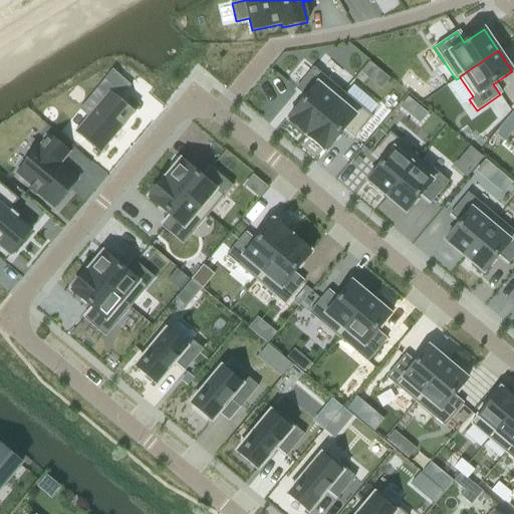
[(305,97),(287,118),(306,135),(342,92),(313,67),(295,89),(305,97)]
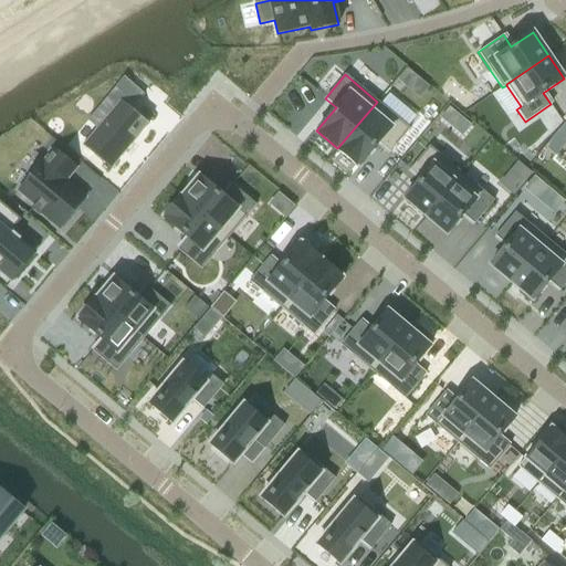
[(119,101),(82,145),(111,169),(148,124),(119,101)]
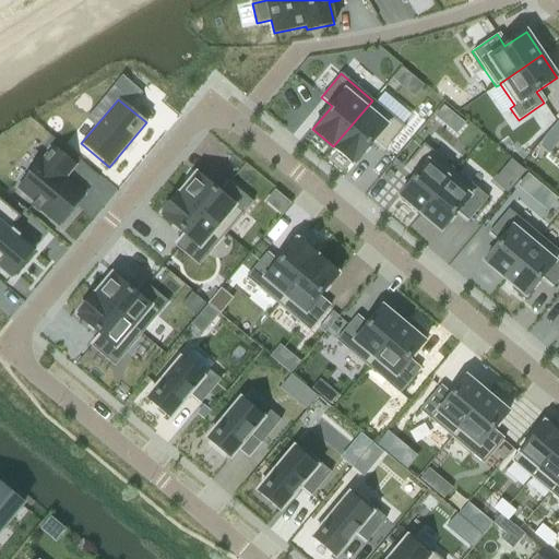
[(372,100),(333,146),(354,164),(373,141),(384,150),(404,127),(372,100)]
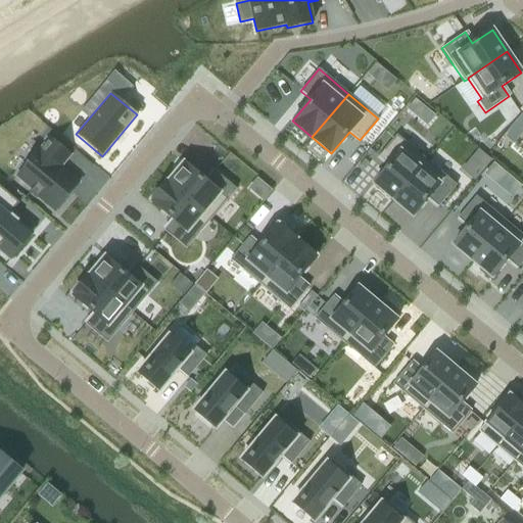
[(388,165),(373,183),(392,200),(426,160),(396,135),(378,156),(388,165)]
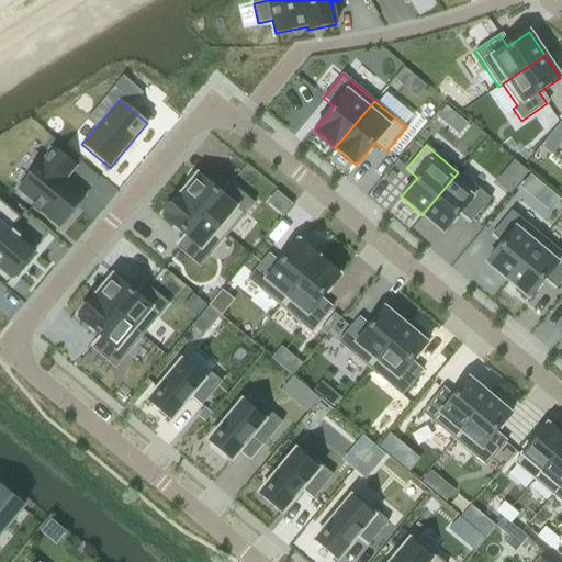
[(53,148),(18,190),(34,204),(31,208),(32,209),(34,206),(40,211),(37,213),(37,214),(40,212),(58,227),(85,197),(65,180),(75,167),(53,148)]
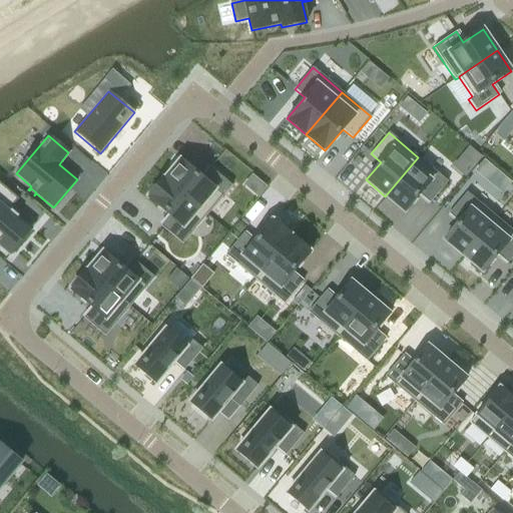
[(418,157),(385,196),(404,212),(419,194),(429,203),(447,181),(418,157)]
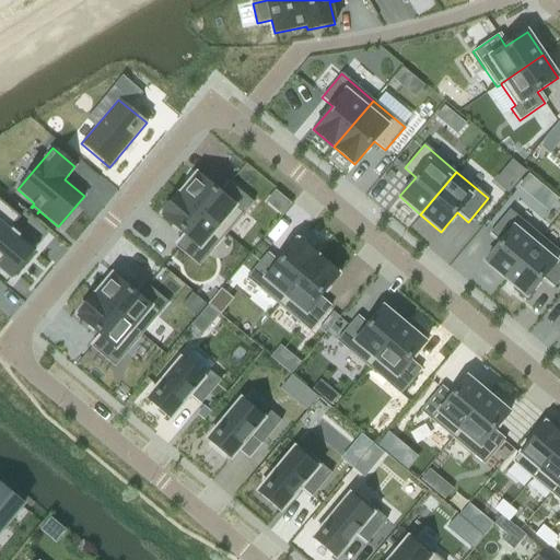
[(196,174),(178,195),(225,234),(253,202),(229,183),(220,194),(196,174)]
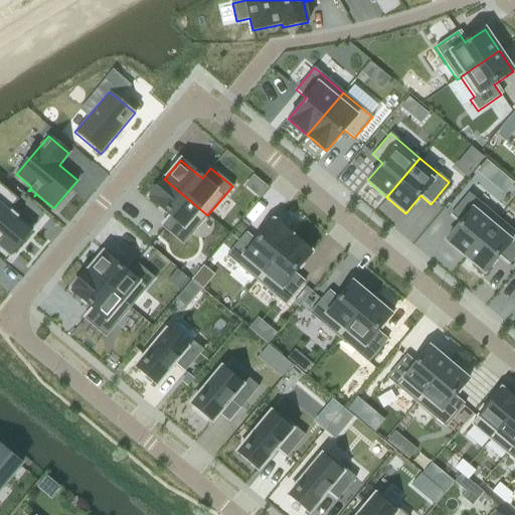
[(164,179),(148,198),(170,216),(161,226),(183,244),(207,215),(164,179)]
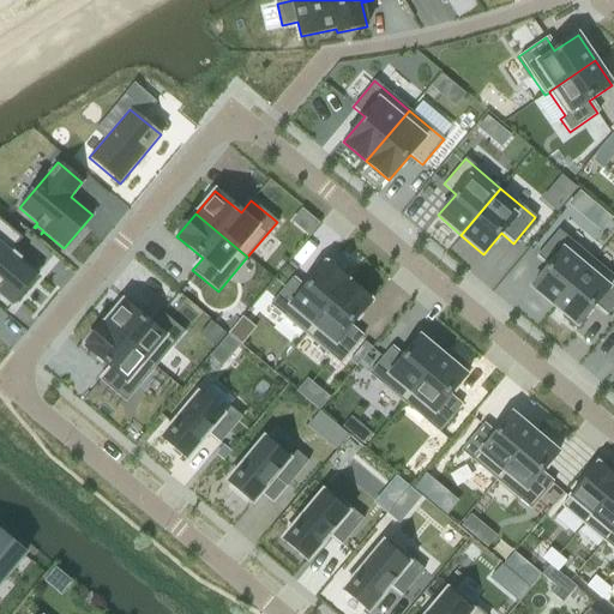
[(0,294),(12,305),(25,288),(36,275),(10,252),(22,238),(0,218),(0,294)]
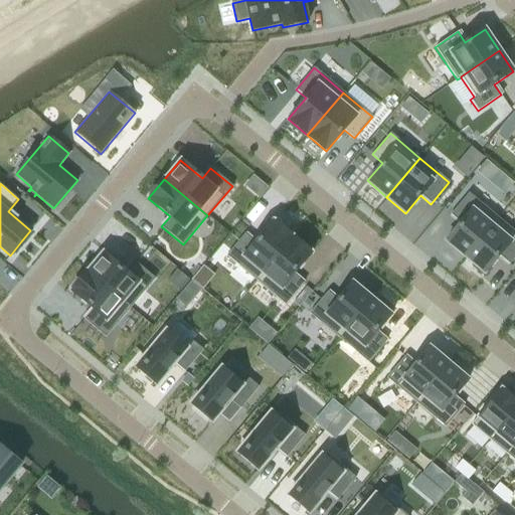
[(460,223),(446,241),(465,258),(498,218),(469,193),(450,214),(460,223)]
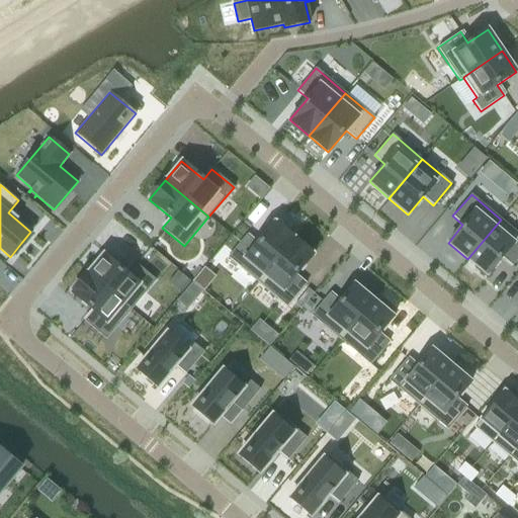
[(517,234),(501,220),(467,259),(487,275),(502,257),(512,265),(517,258),(517,234)]
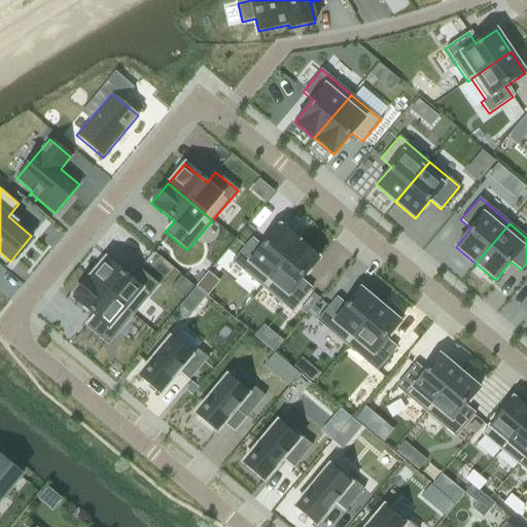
[(250,240),(232,261),(261,287),(299,243),(279,226),(260,248),(250,240)]
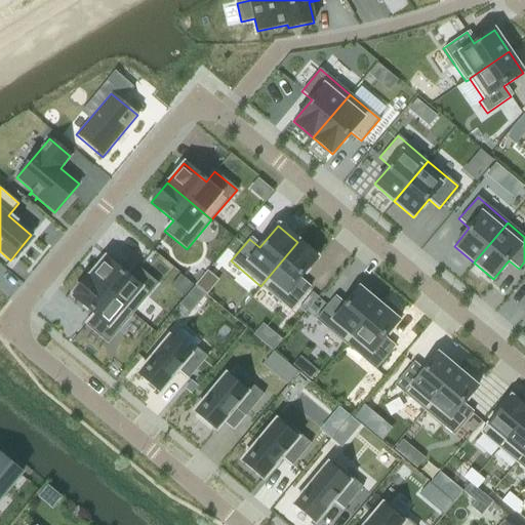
[(297,242),(260,286),(290,311),(309,289),(298,280),(317,258),(297,242)]
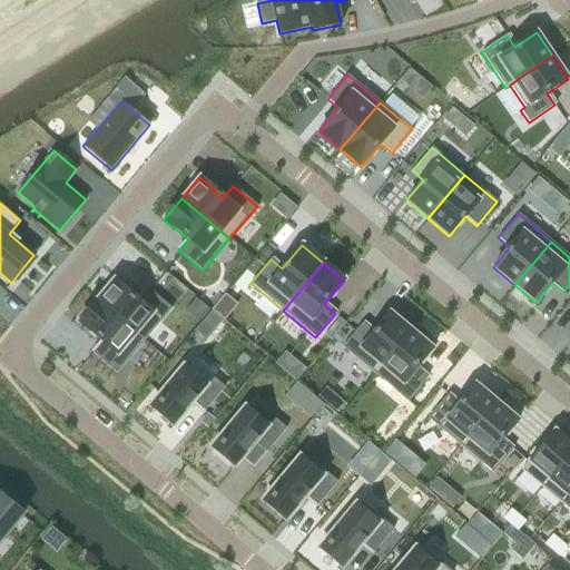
[(114,279),(96,301),(144,341),(172,308),(147,288),(138,300),(114,279)]
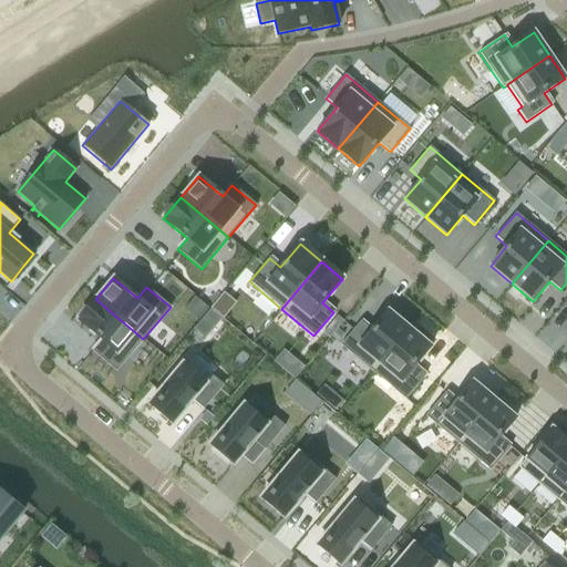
[(95,299),(78,320),(102,340),(92,351),(116,371),(143,339),(95,299)]
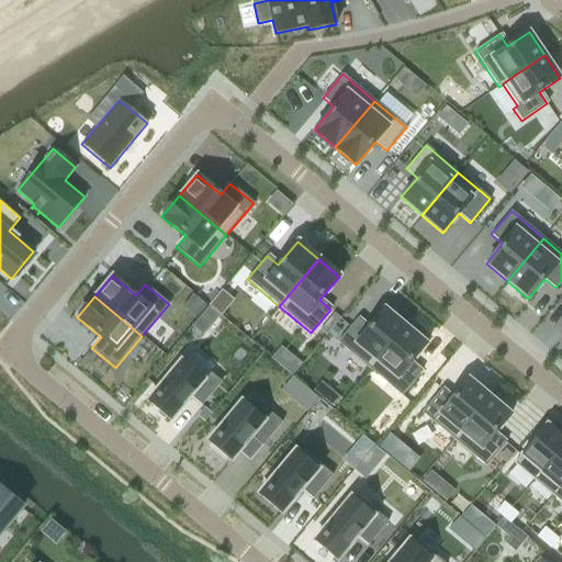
[(357,318),(337,341),(369,369),(405,326),(384,308),(368,328),(357,318)]
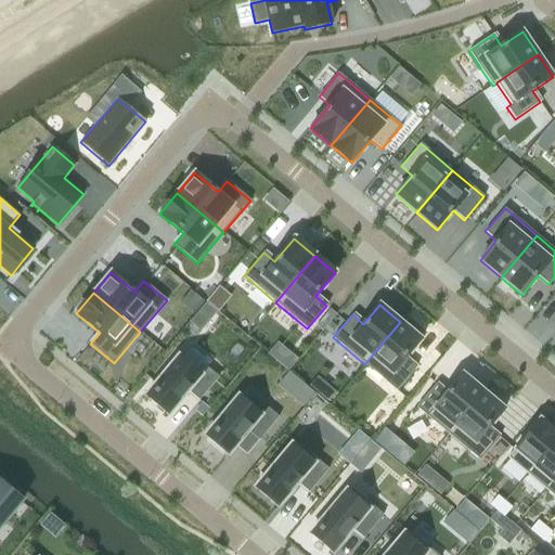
[(400,322),(364,364),(397,390),(416,368),(405,359),(421,339),(400,322)]
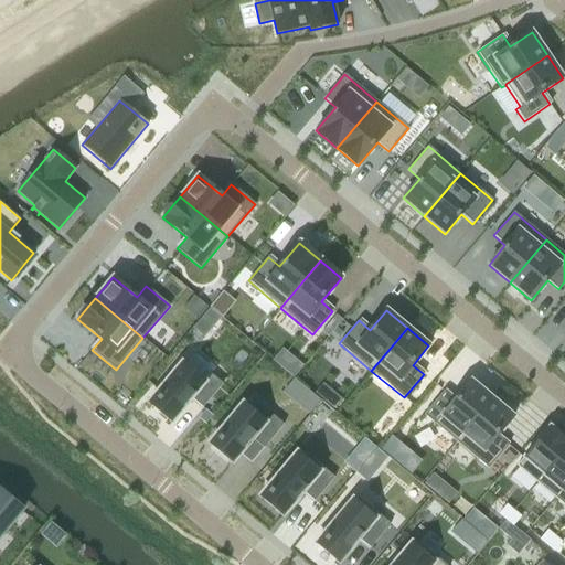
[(181,363),(148,403),(171,422),(191,398),(202,407),(222,384),(211,374),(204,382),(181,363)]
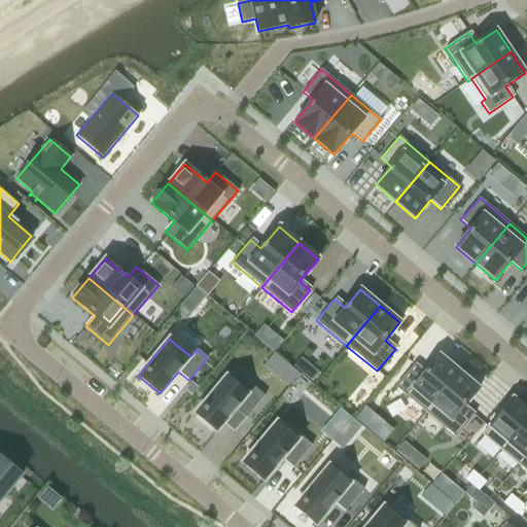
[(414,364),(395,387),(425,412),(459,372),(440,355),(424,374),(414,364)]
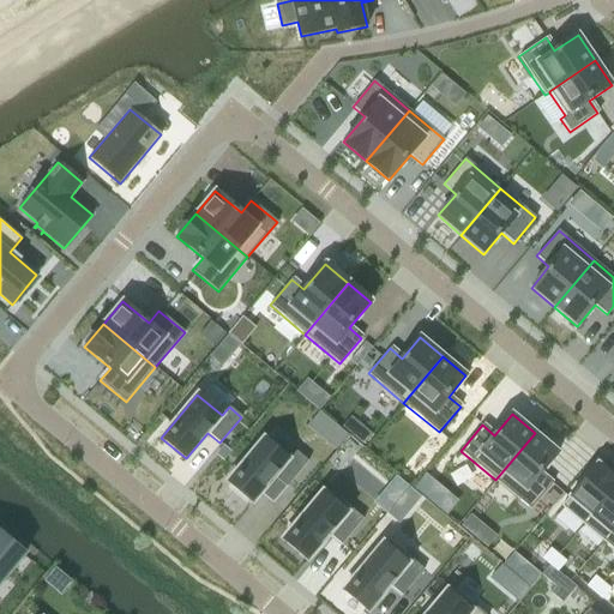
[(535,433),(495,480),(530,510),(552,483),(540,474),(558,452),(535,433)]
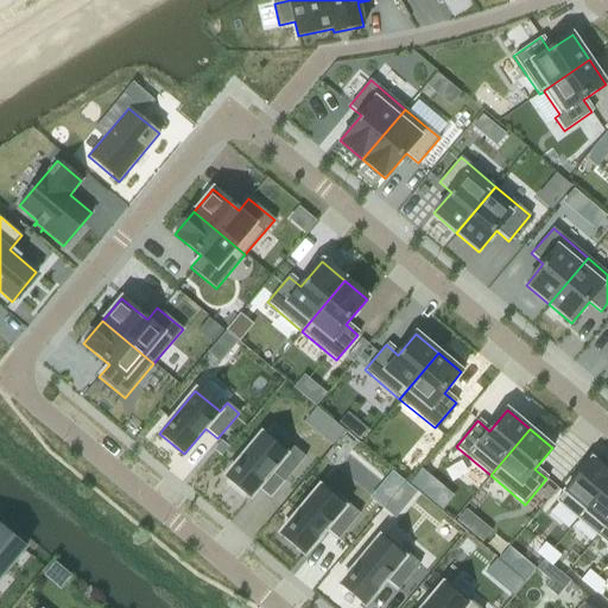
[(260,435),(226,477),(229,480),(227,483),(244,496),(246,494),(251,498),(271,473),(283,482),(304,457),(292,447),(285,455),(260,435)]
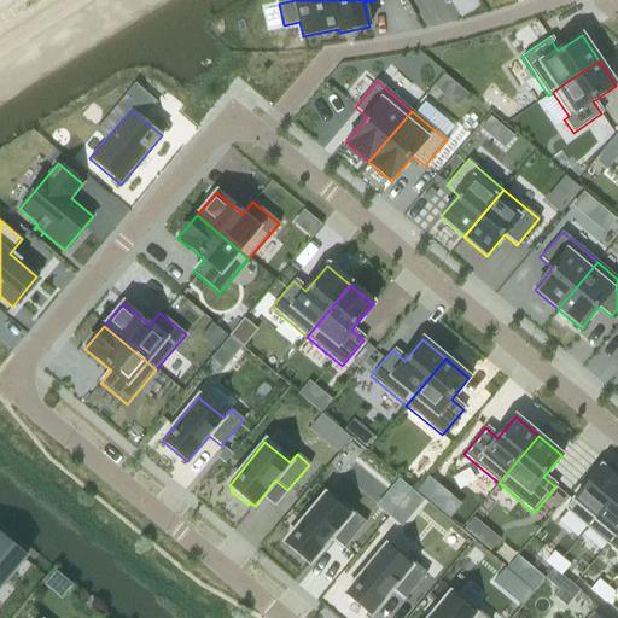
[(617,481),(601,467),(565,509),(586,526),(617,487),(617,481)]
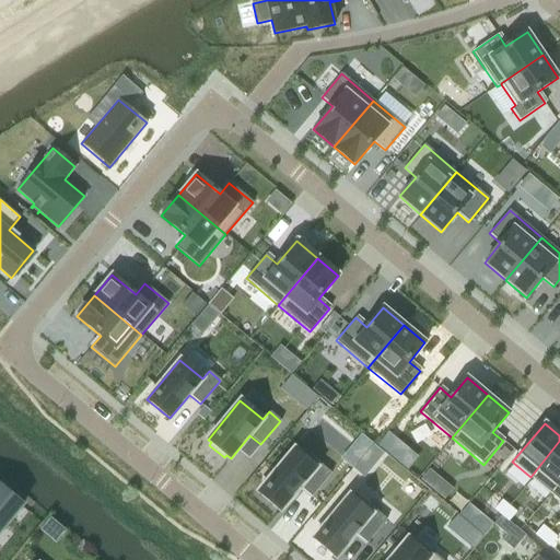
[(559,441),(531,477),(549,492),(559,479),(559,441)]
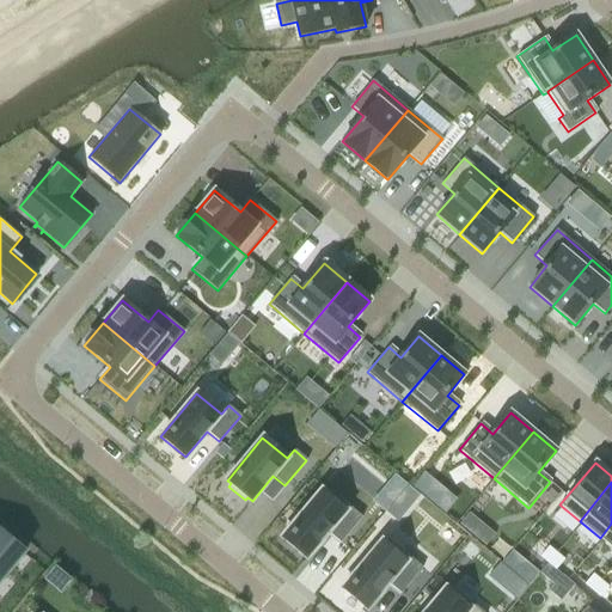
[(325,487),(282,538),(307,558),(328,533),(340,543),(361,518),(325,487)]
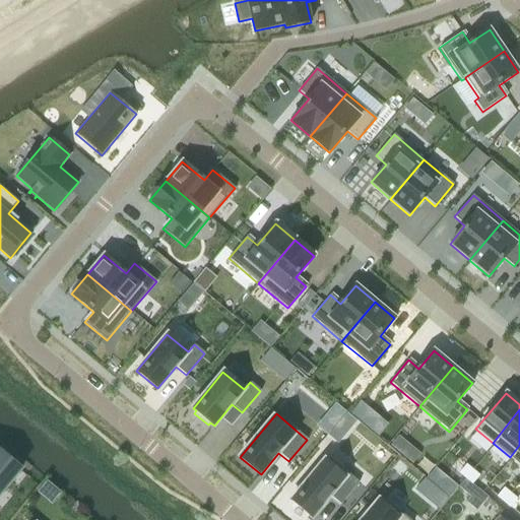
[(519,445),(510,457),(519,465),(519,445)]
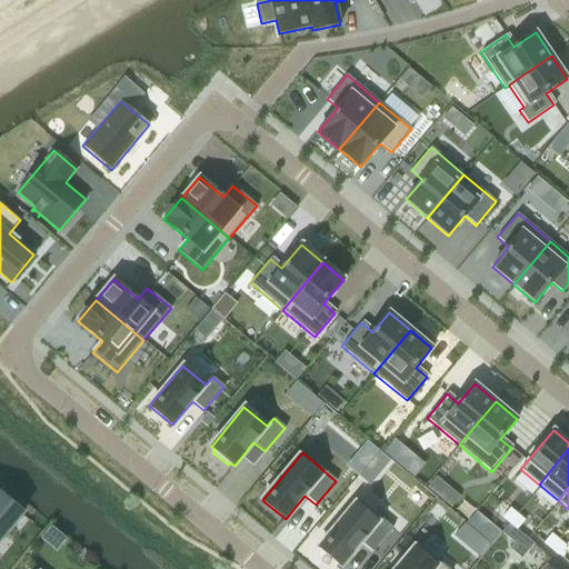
[(0,491),(0,540),(23,512),(0,491)]
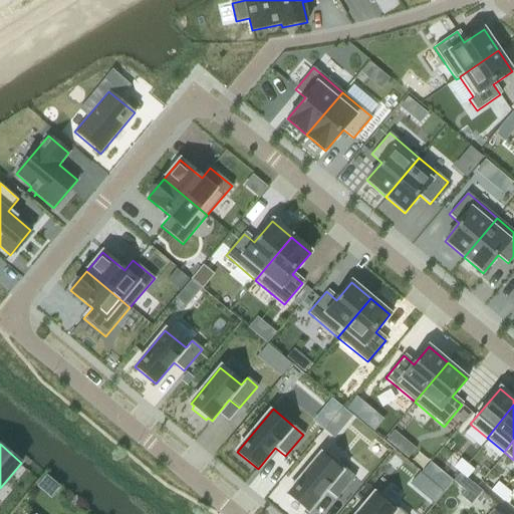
[(323,451),(287,494),(308,511),(326,490),(336,498),(354,477),(323,451)]
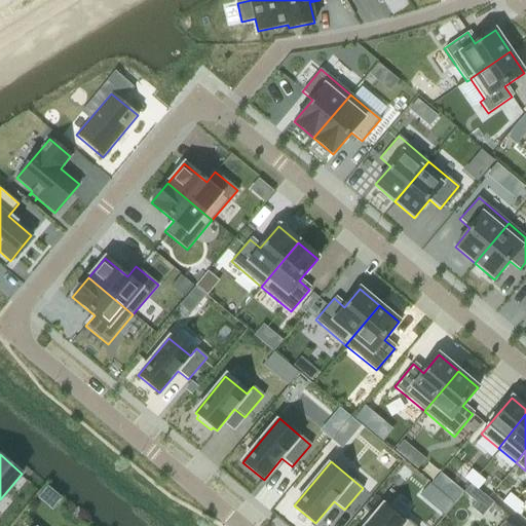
[(472,470),(464,479),(471,484),(478,476),(472,470)]
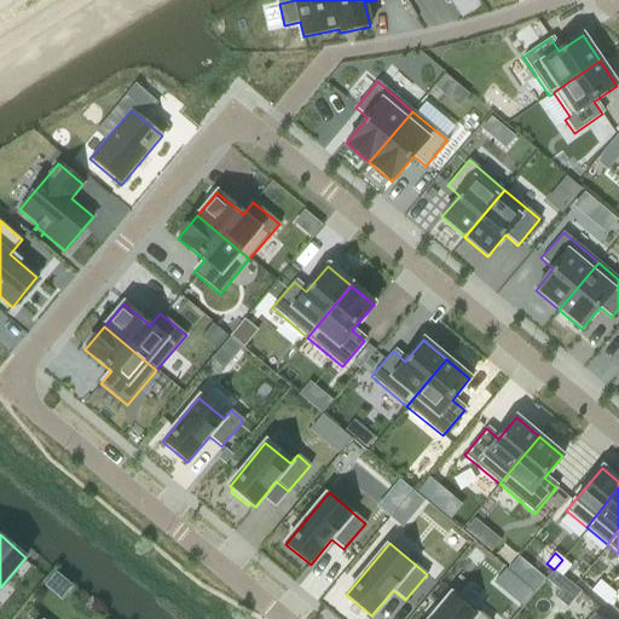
[(562,560),(554,570),(562,576),(570,566),(562,560)]
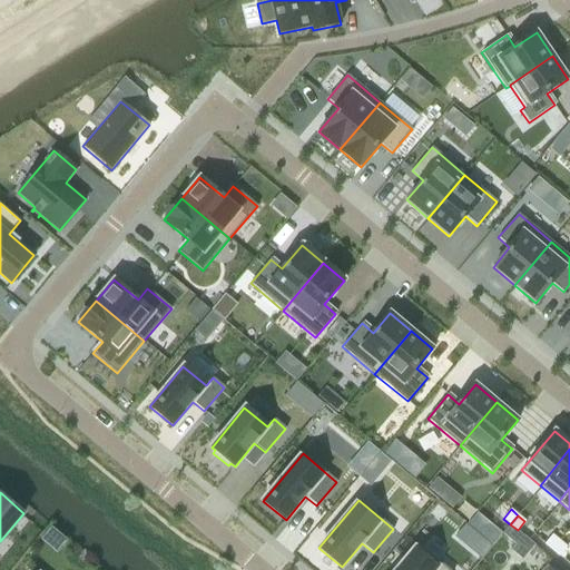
[(552,534),(544,544),(551,550),(559,541),(552,534)]
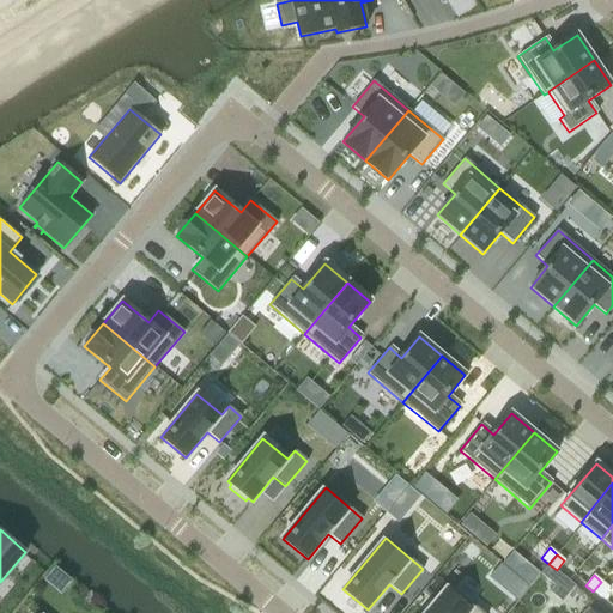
[(601,582),(593,592),(601,598),(610,588),(601,582)]
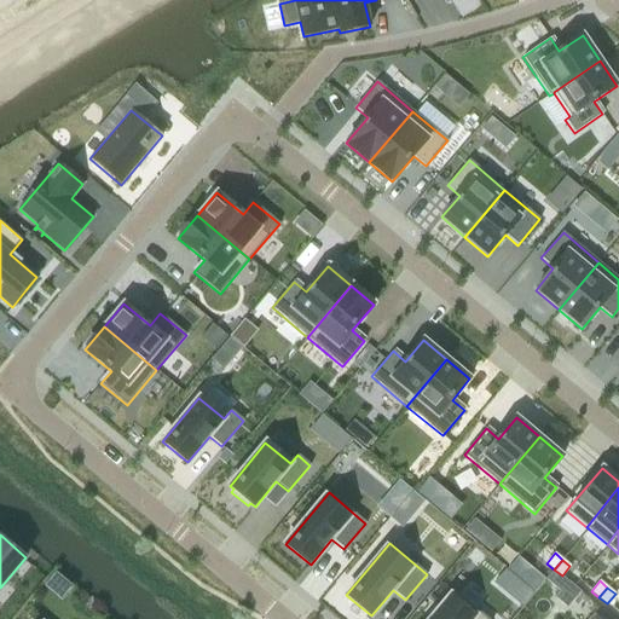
[(487,618),(453,591),(429,618),(487,618)]
